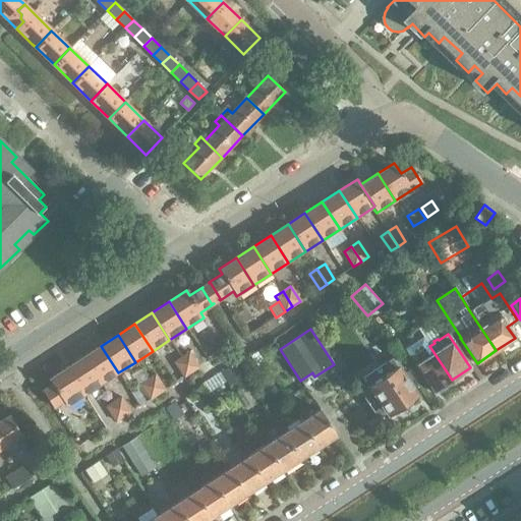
[(230,336),(209,350),(215,358),(235,344),(230,336)]
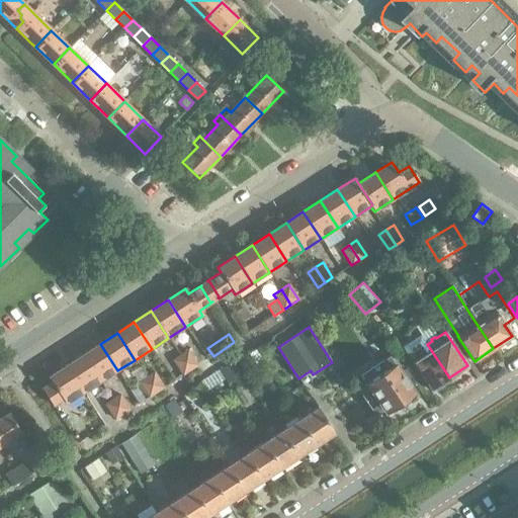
[(449,377),(427,344),(421,334),(402,346),(431,390),(449,377)]
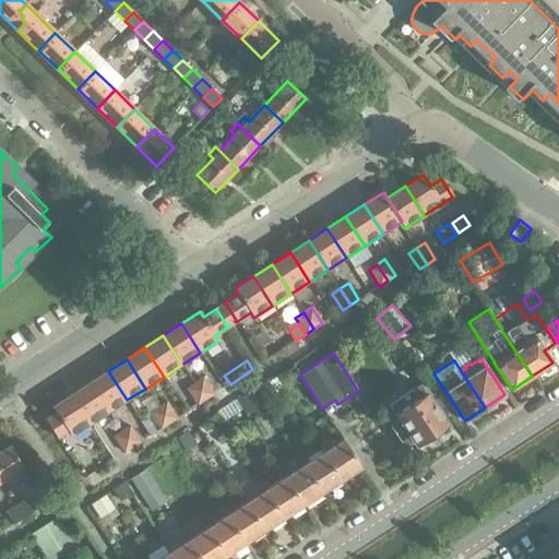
[(127,400),(108,371),(90,383),(108,412),(127,400)]
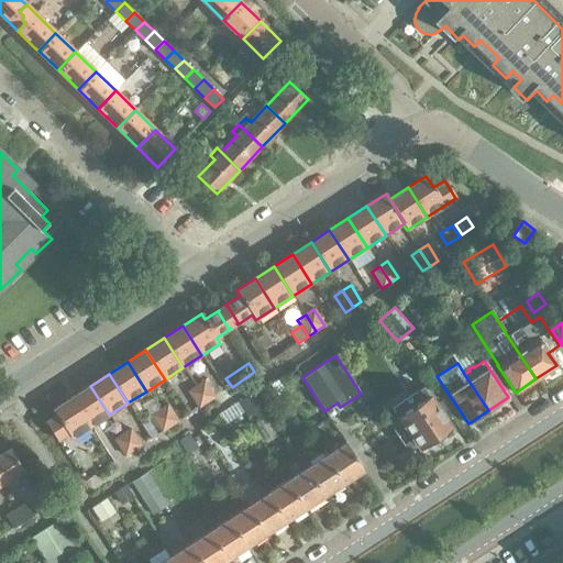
[(203,381),(196,386),(206,403),(214,397),(203,381)]
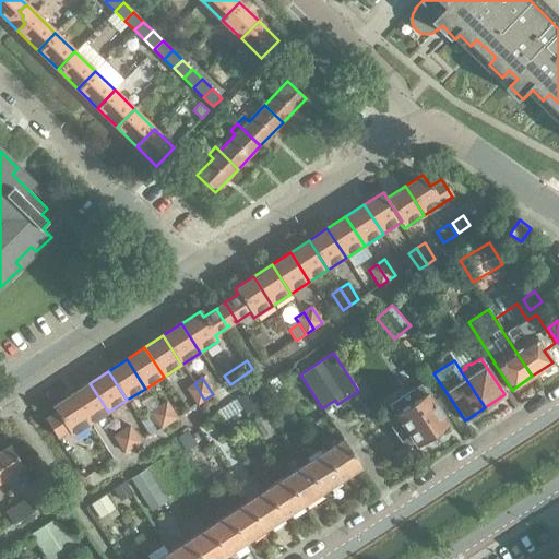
[(268,381),(257,389),(264,401),(276,393),(268,381)]
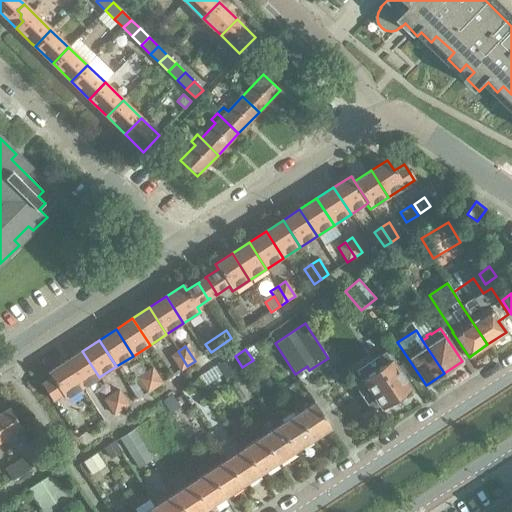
[(99,377),(82,351),(65,362),(82,388),(99,377)]
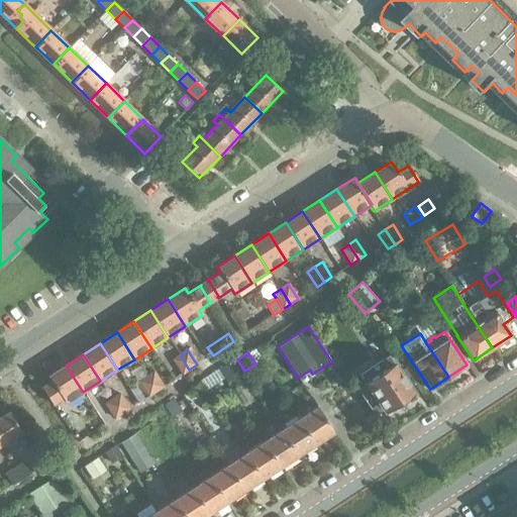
[(189,370),(180,354),(172,359),(182,375),(189,370)]
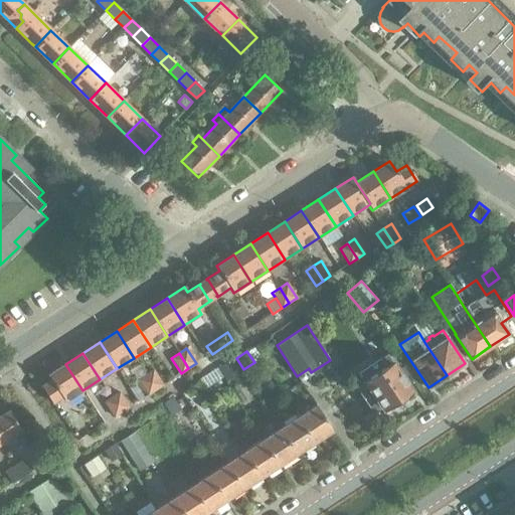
[(358,388),(366,399),(373,411),(381,405),(383,408),(410,390),(404,380),(409,377),(403,369),(398,372),(386,354),(380,358),(385,367),(364,381),(366,383),(358,388)]
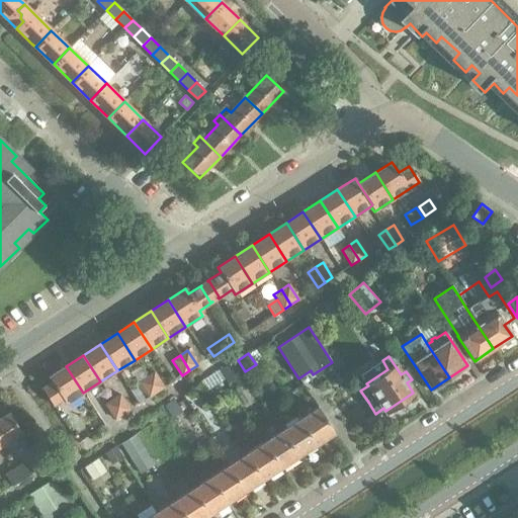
[(234,362),(220,370),(229,384),(243,375),(234,362)]
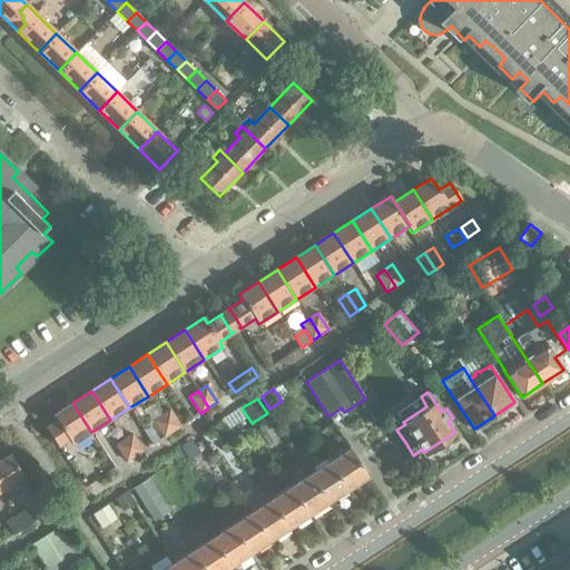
[(91,432),(72,403),(53,415),(57,421),(46,429),(58,446),(69,440),(72,445),(91,432)]
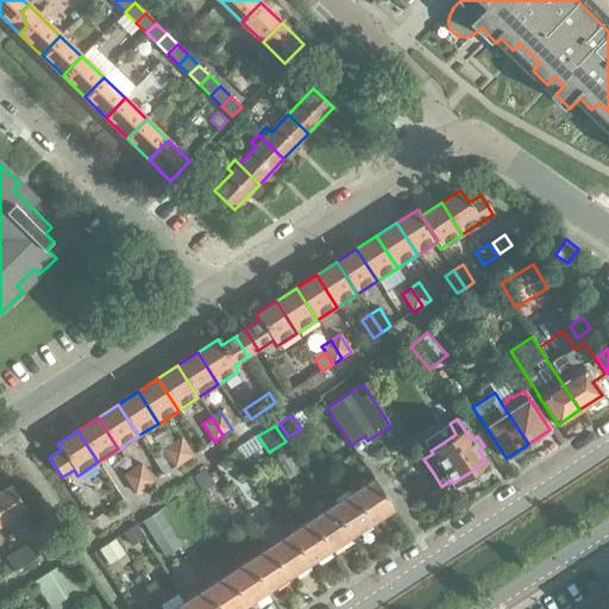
[(180,438),(171,444),(183,462),(192,456),(180,438)]
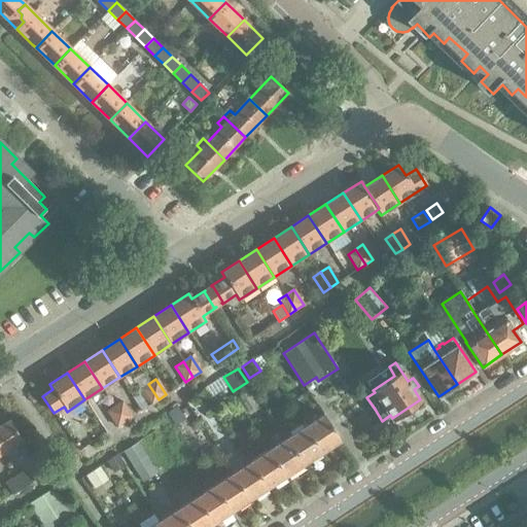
[(159,399),(148,384),(141,389),(150,405),(159,399)]
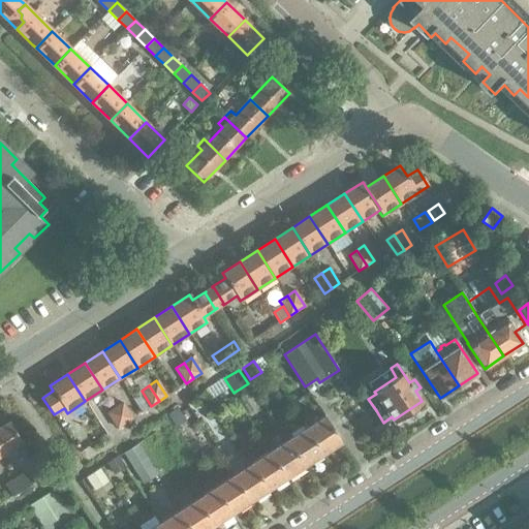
[(122,403),(114,408),(124,424),(131,418),(122,403)]
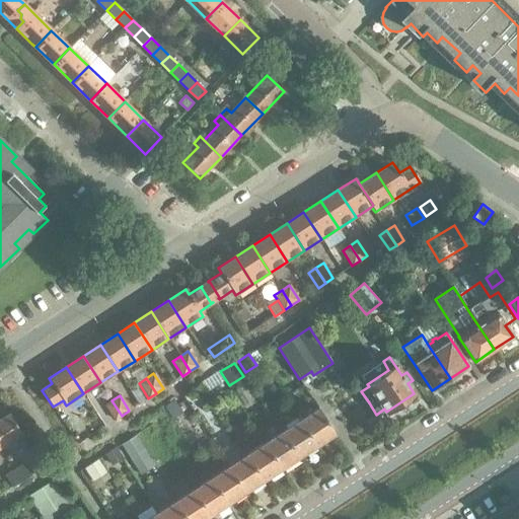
[(122,416),(112,400),(104,405),(115,421),(122,416)]
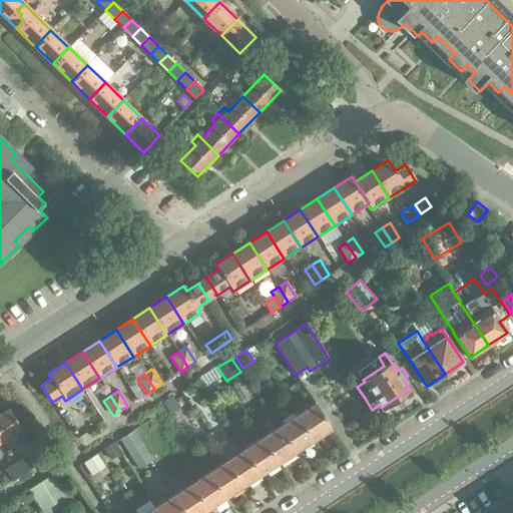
[(173,396),(163,402),(171,415),(181,408),(173,396)]
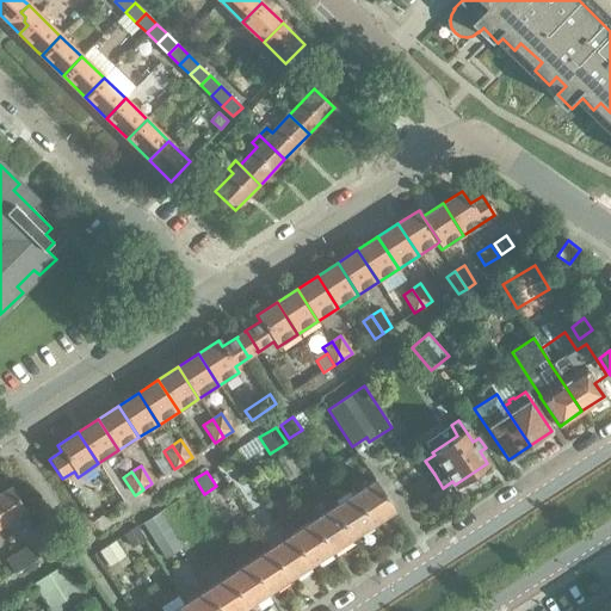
[(374,524),(394,510),(375,480),(355,494),(374,524)]
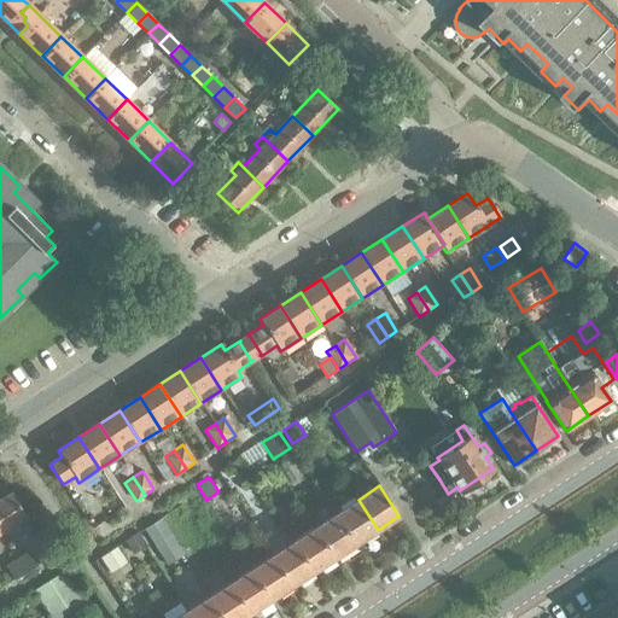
[(11,493),(0,499),(0,531),(0,532),(27,516),(11,493)]
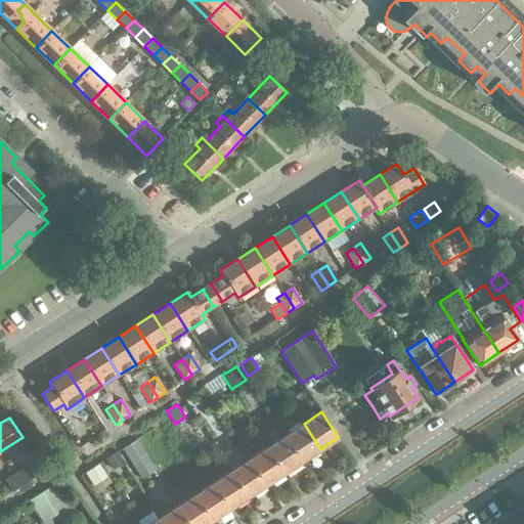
[(302,461),(320,449),(304,424),(286,435),(302,461)]
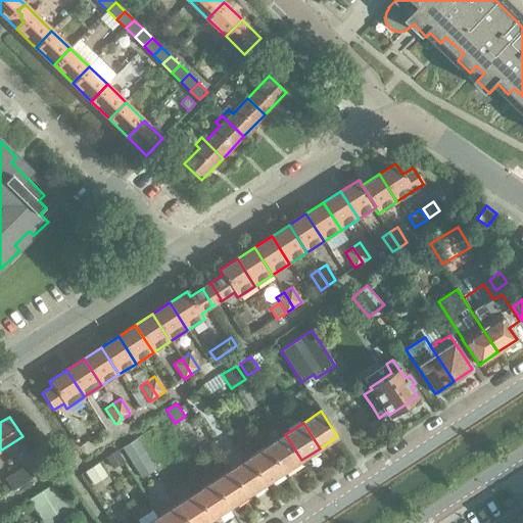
[(284,472),(301,460),(285,434),(267,446),(284,472)]
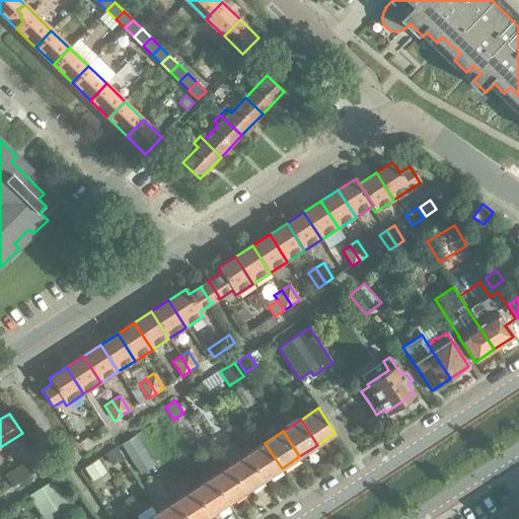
[(140,475),(153,466),(134,436),(121,445),(140,475)]
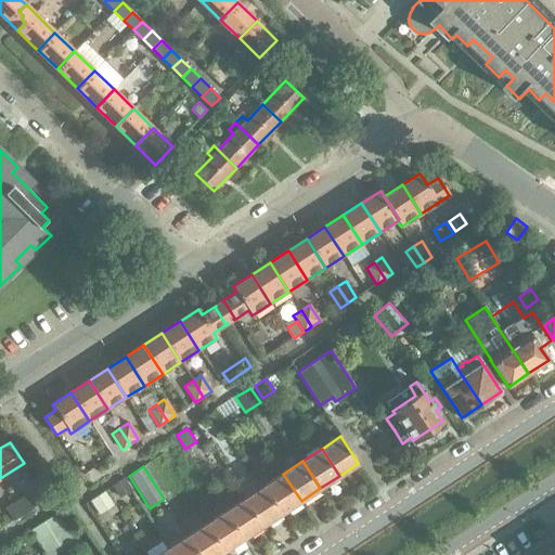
[(282,514),(301,501),(283,474),(265,487),(282,514)]
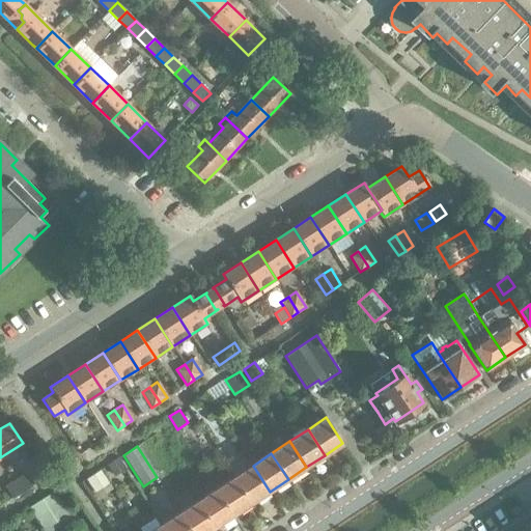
[(119,457),(106,466),(114,478),(128,469),(119,457)]
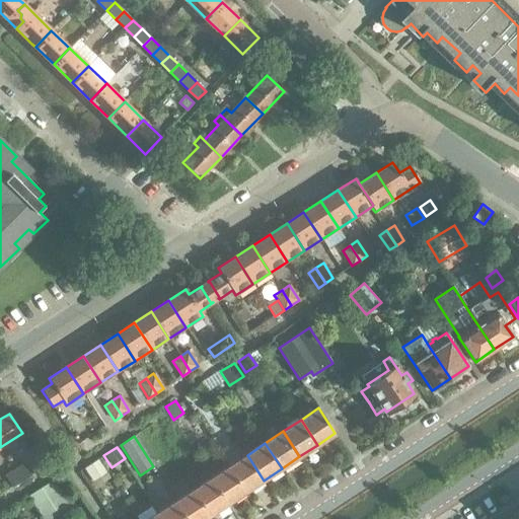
[(245,492),(264,480),(247,455),(229,466),(245,492)]
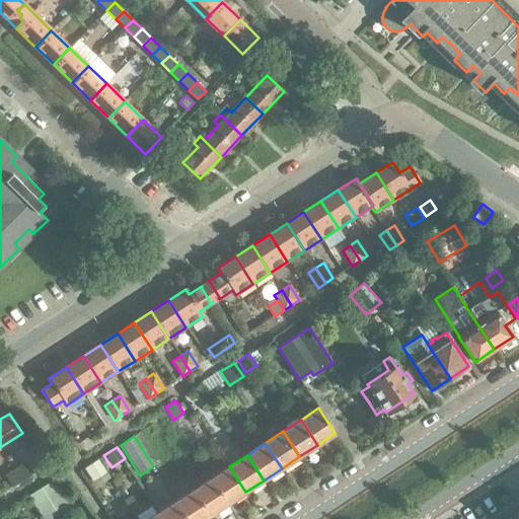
[(97,459),(84,468),(96,487),(110,477),(97,459)]
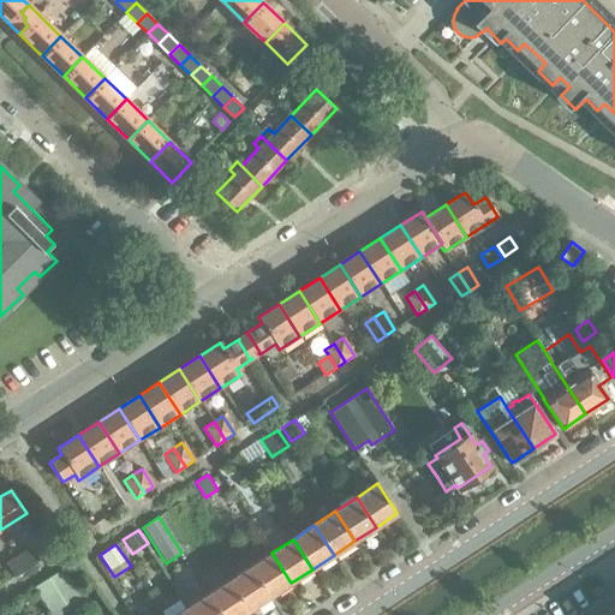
[(29,550),(18,557),(27,569),(37,562),(29,550)]
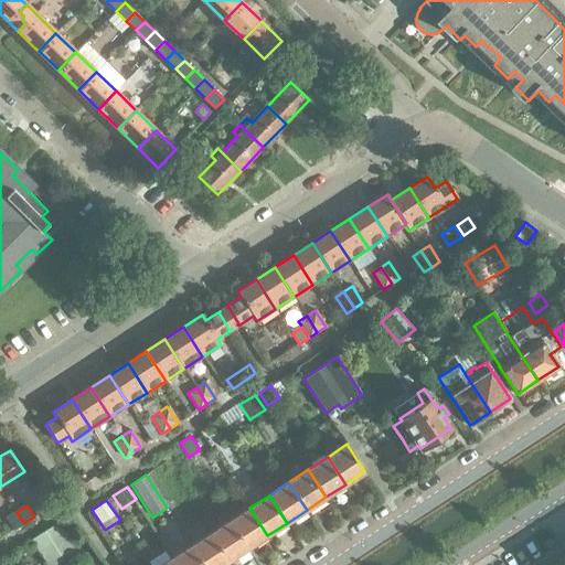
[(248,548),(267,535),(249,508),(230,521),(248,548)]
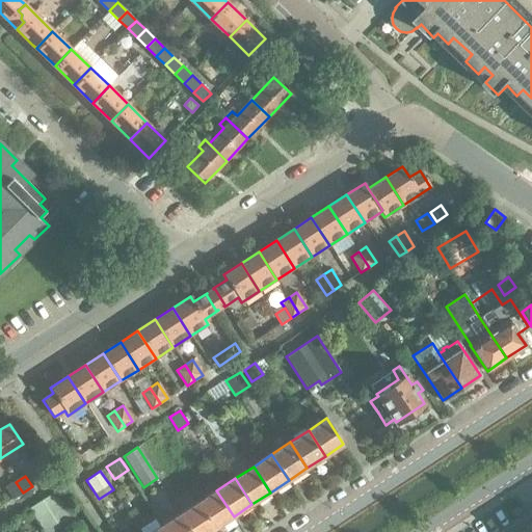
[(23,493),(16,482),(6,487),(14,499),(23,493)]
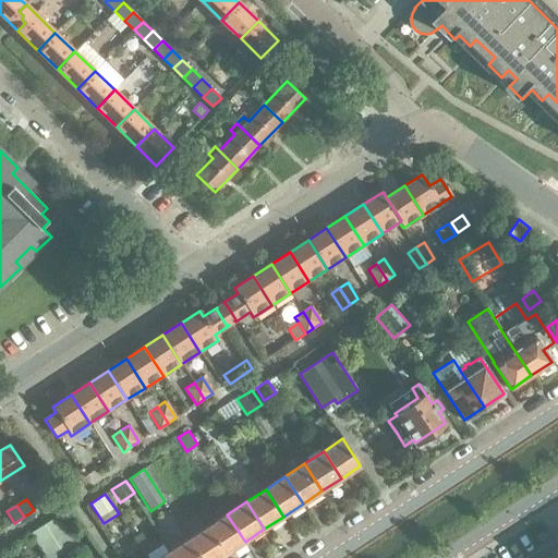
[(226,554),(245,542),(227,514),(208,526),(226,554)]
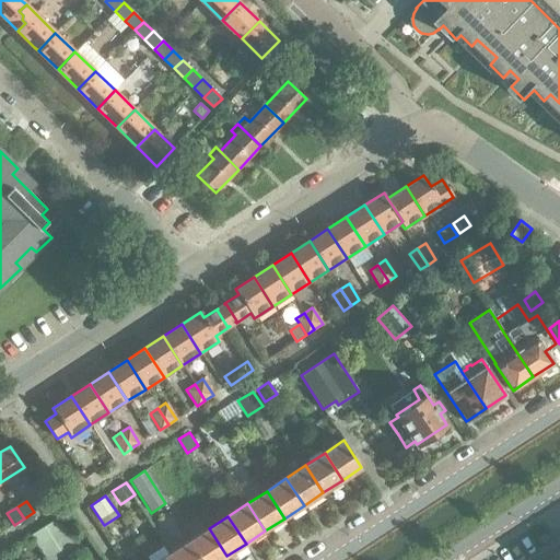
[(59,520),(33,534),(47,559),(54,559),(76,548),(59,520)]
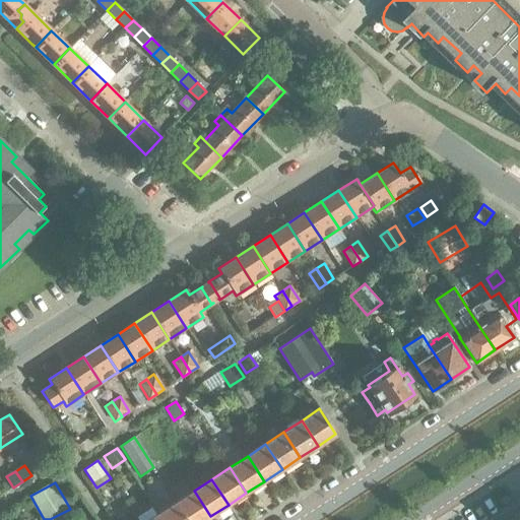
[(187,519),(204,519),(210,516),(194,491),(176,503),(187,519)]
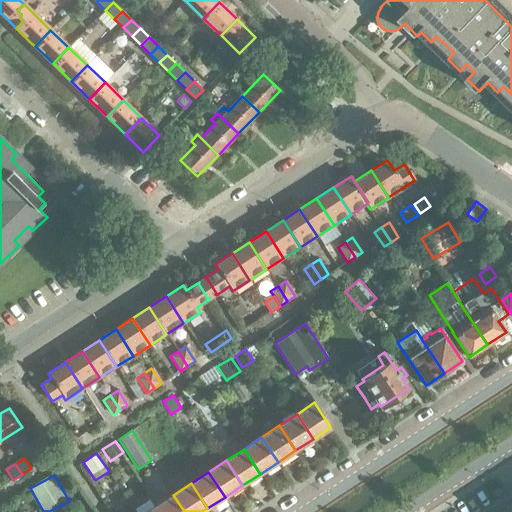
[(159,511),(184,511),(173,495),(156,506),(159,511)]
